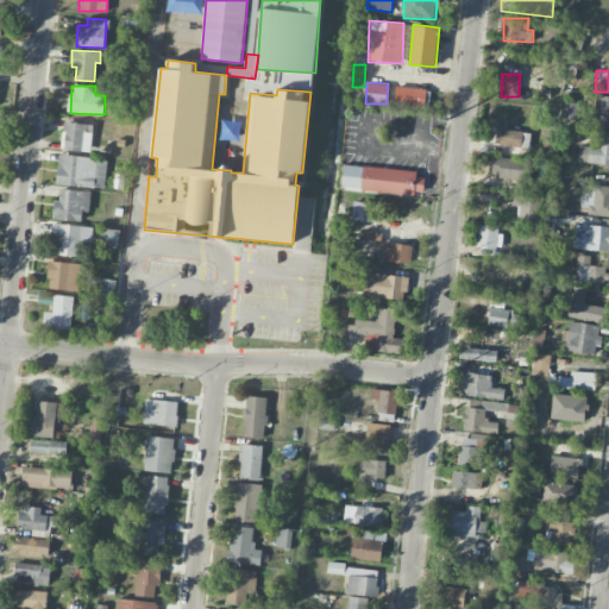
[(426,108),(427,88),(395,87),(395,107),(426,108)]
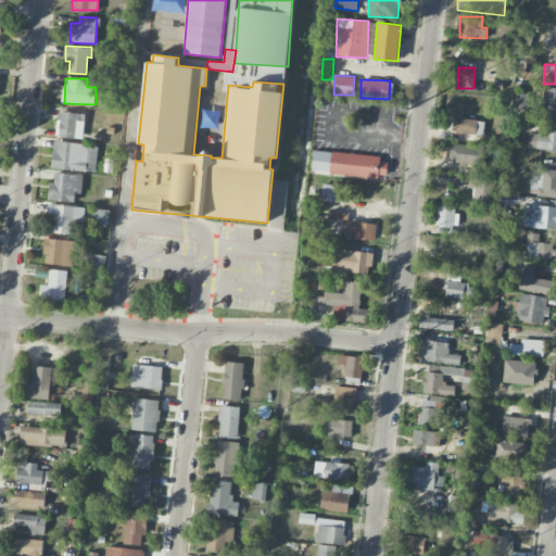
[(542,115),(555,115),(555,87),(543,87),(542,115)]
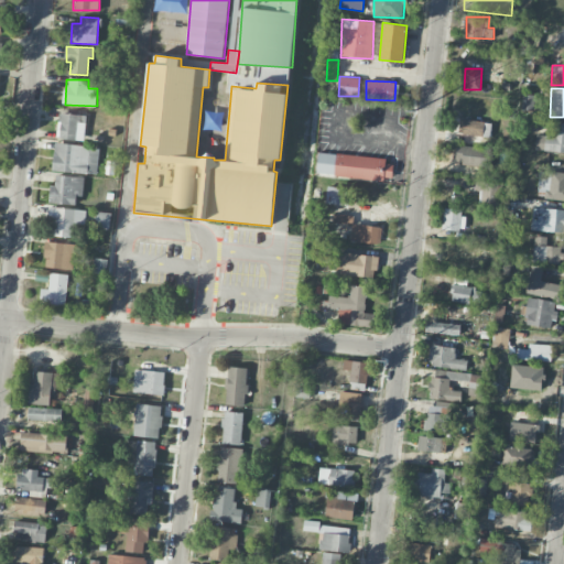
[(60,139),(85,140),(86,115),(61,114),(60,139)]
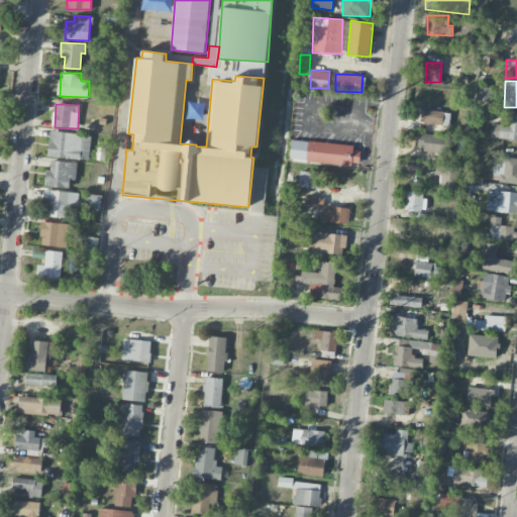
[(419,122),(441,126),(442,121),(448,123),(450,114),(422,108),(419,122)]
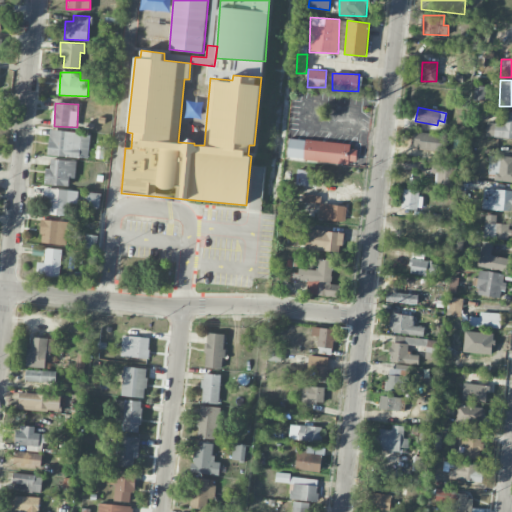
[(511,137),(511,111),(505,111),(505,123),(486,122),(486,136),(511,137)]
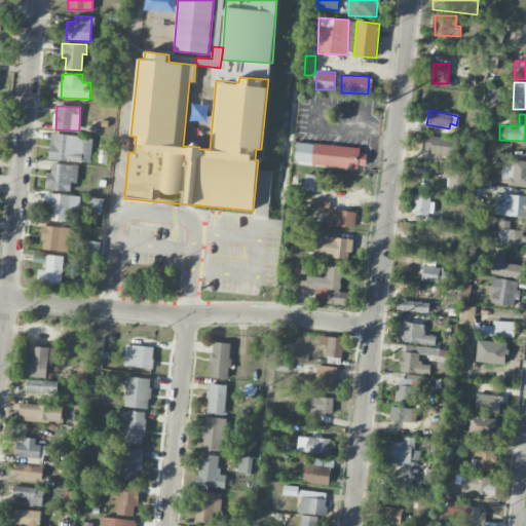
[(91,161),(92,136),(50,134),(49,159),(91,161)]
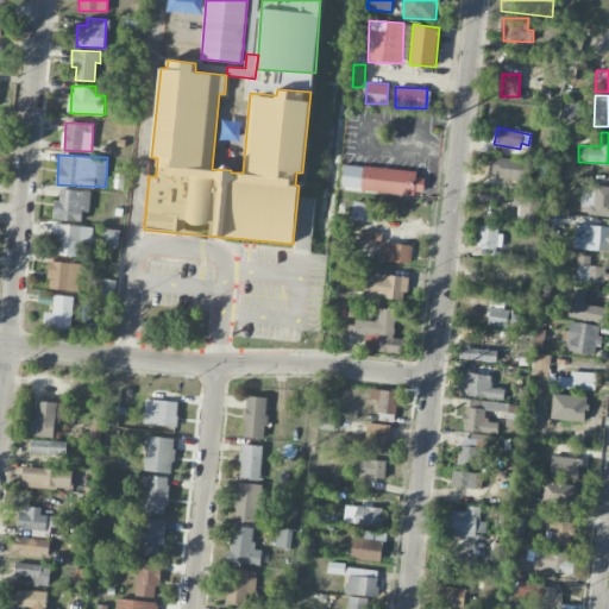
[(493,164),(500,165),(498,179),(531,180),(532,159),(493,157),(493,164)]
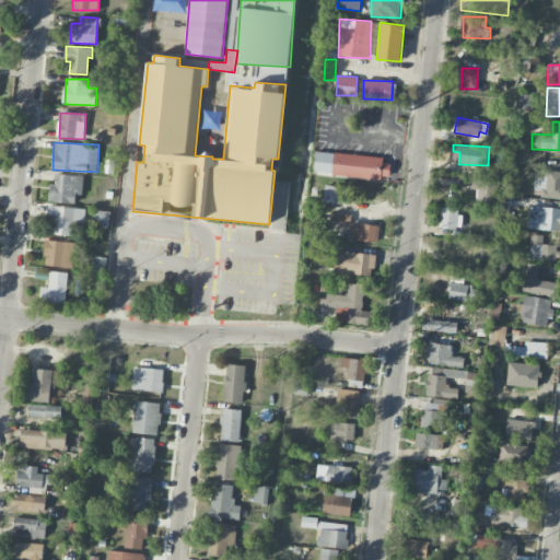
[(314,175),(389,178),(391,158),(315,153),(314,175)]
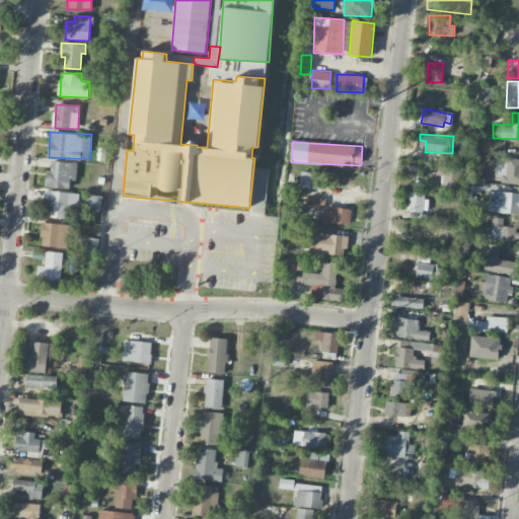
[(496,182),(518,183),(518,158),(497,157),(496,182)]
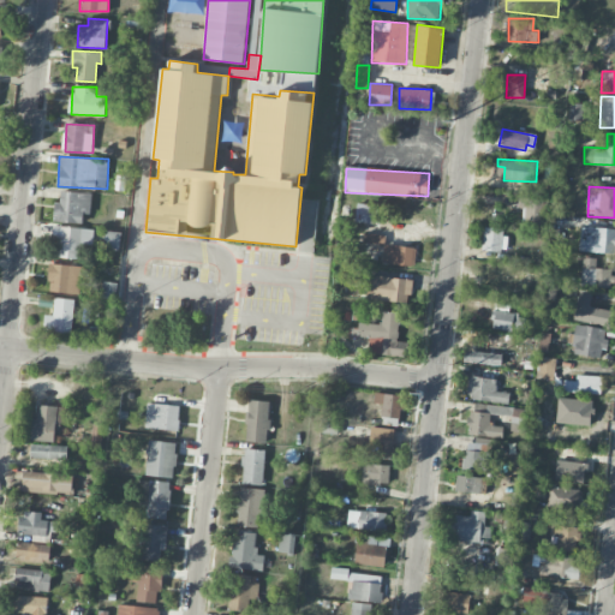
[(83,222),(83,214),(91,214),(91,192),(60,191),(60,202),(54,202),(54,221),(83,222)]
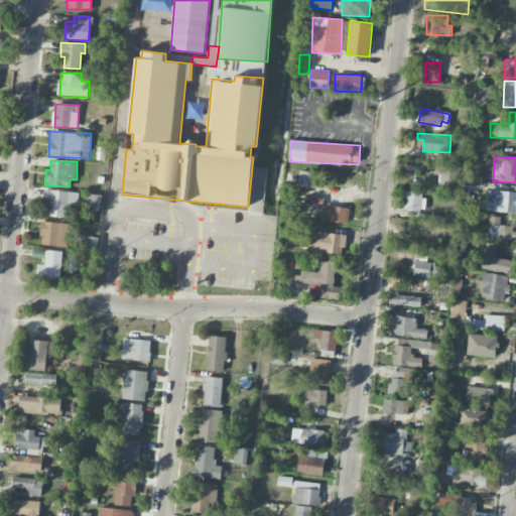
[(440,174),(439,190),(459,190),(460,167),(435,166),(435,174),(440,174)]
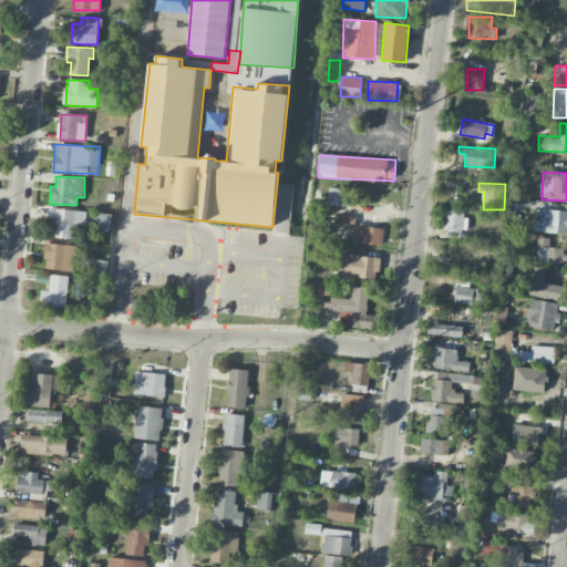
[(327,204),(349,207),(351,189),(330,187),(327,204)]
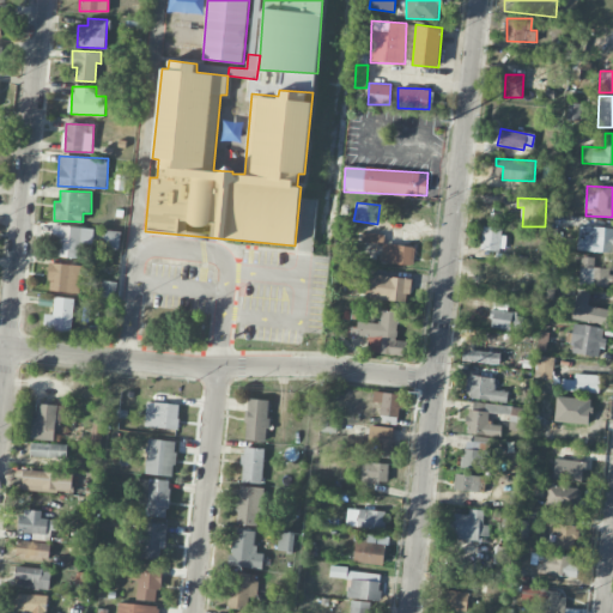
[(93,228),(53,225),(52,256),(79,258),(80,243),(93,243),(93,228)]
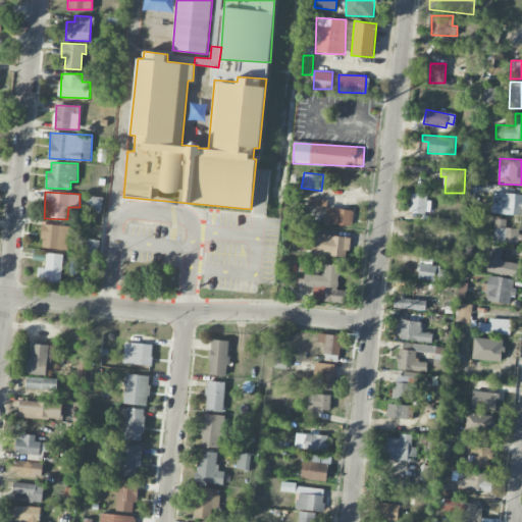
[(410,212),(428,213),(429,194),(411,193),(410,212)]
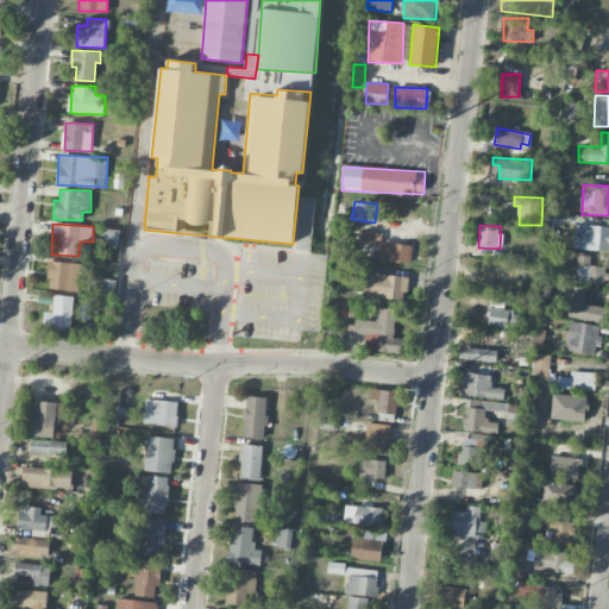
[(573,249),(608,250),(608,225),(575,225),(573,249)]
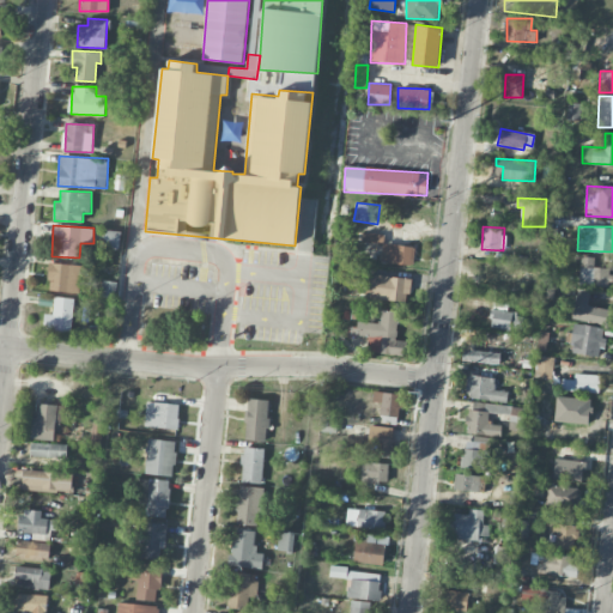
[(108,248),(120,248),(120,231),(108,231),(108,248)]
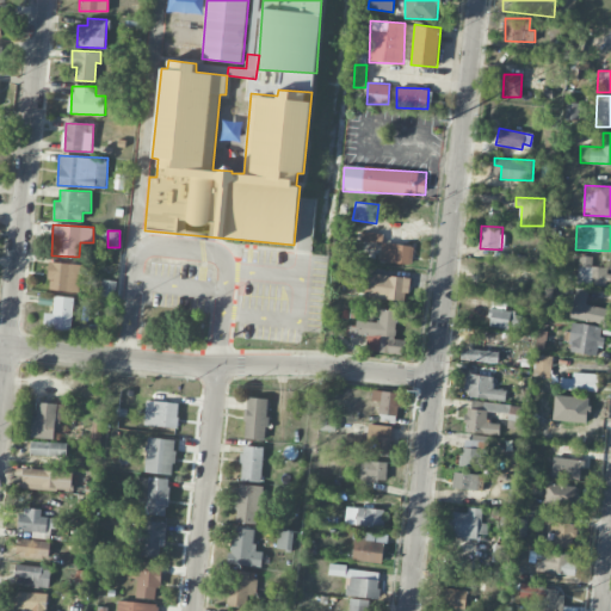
[(362,239),(371,239),(371,241),(382,242),(383,234),(362,233),(362,239)]
